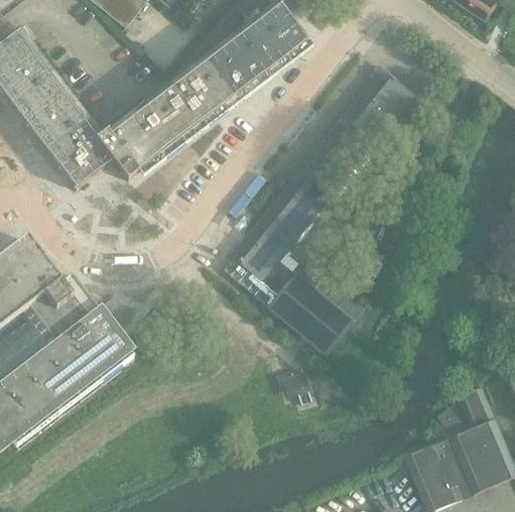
[(129,180),(310,41),(292,17),(304,0),(244,0),(238,8),(254,20),(111,129),(110,129),(100,137),(19,30),(0,44),(0,89),(78,189),(115,161),(129,180)]
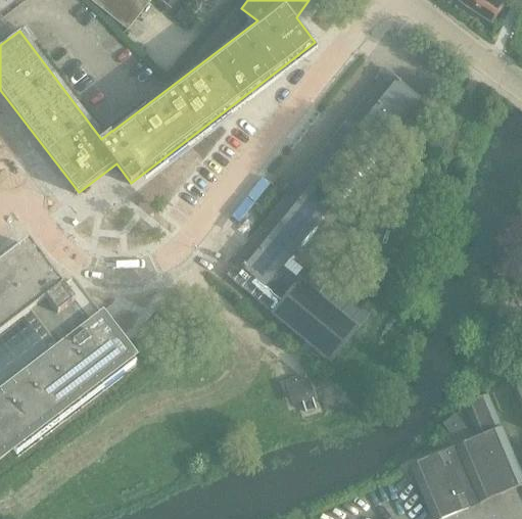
[(116,1),(115,0),(95,0),(108,10),(116,1)]
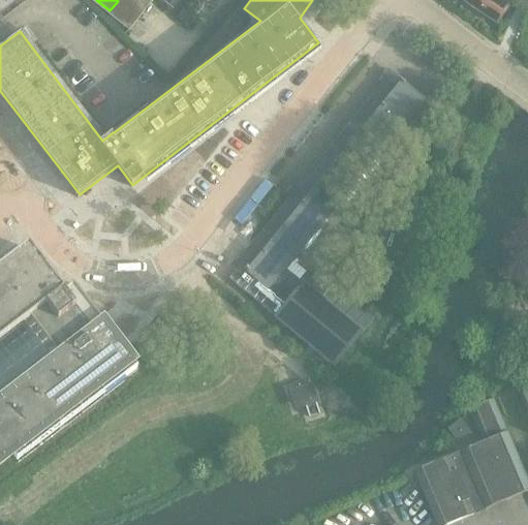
[(119,0),(118,1),(137,17),(146,7),(136,0),(119,0)]
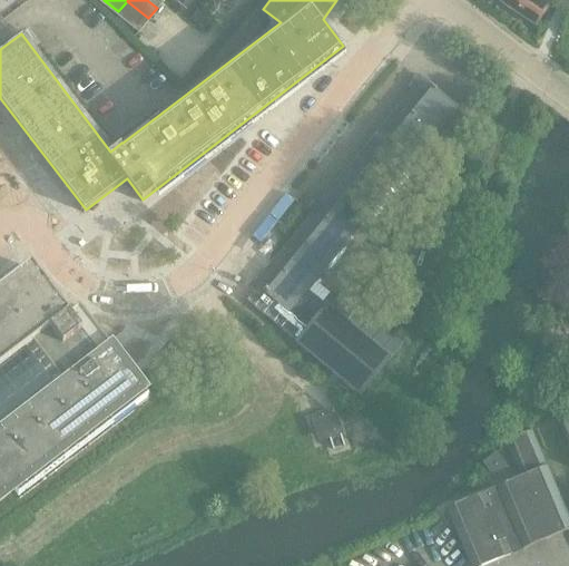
[(503,0),(537,22),(551,0),(503,0)]
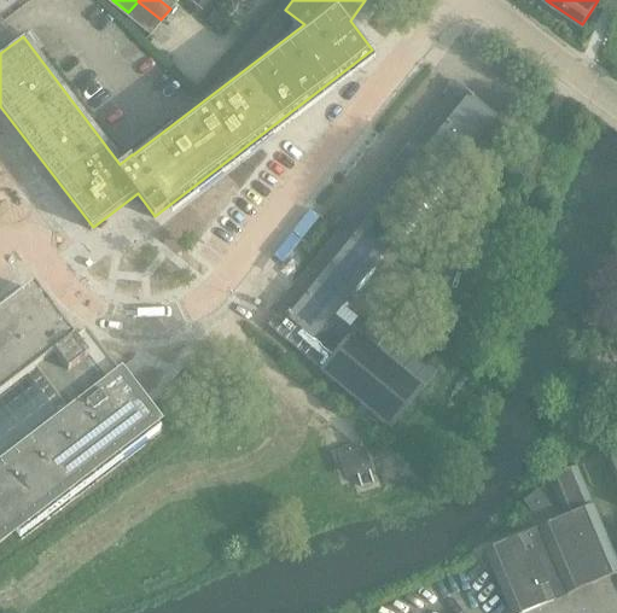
[(138,1),(128,12),(152,31),(161,19),(138,1)]
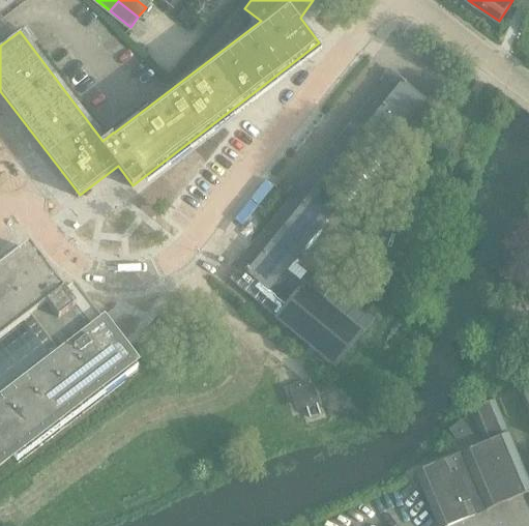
[(185,6),(179,15),(188,23),(196,13),(185,6)]
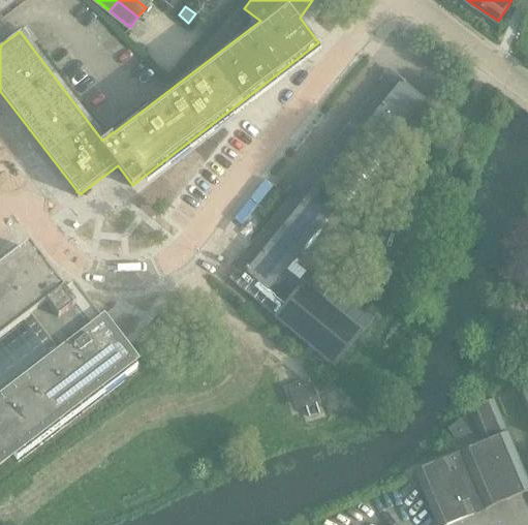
[(384,80),(331,146),(309,173),(302,167),(292,180),(299,185),(238,260),(241,263),(229,276),(277,314),(276,315),(335,363),(374,315),(358,303),(347,316),(286,267),(424,96),(405,81),(406,80),(389,66),(380,76),(384,80)]
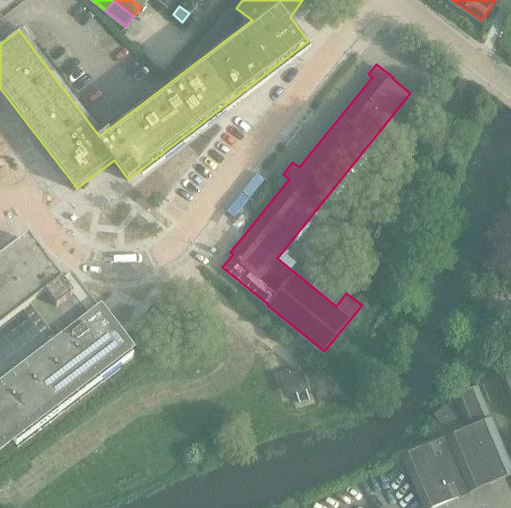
[(0,448),(13,439),(17,444),(134,354),(120,336),(72,273),(61,281),(29,238),(0,260),(0,448)]
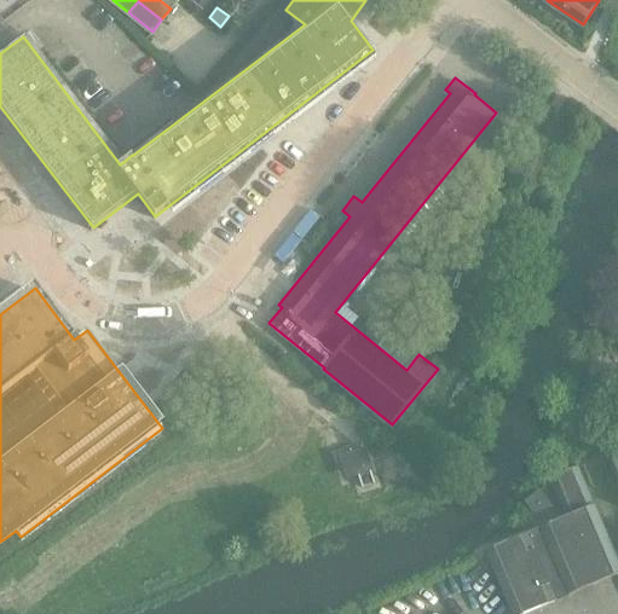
[(351,446),(352,450),(363,484),(376,480),(363,442),(351,446)]
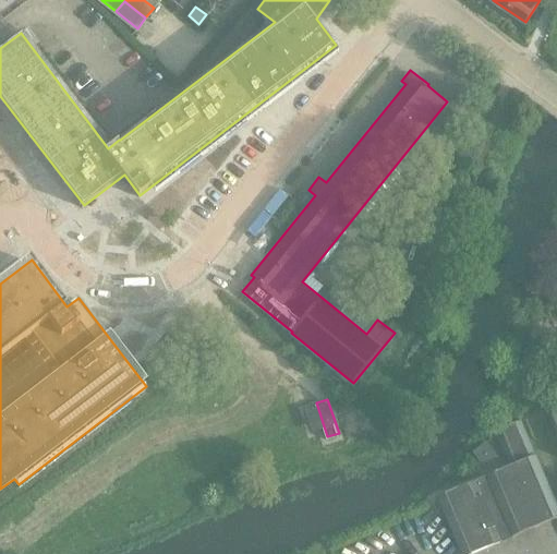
[(477,479),(503,539),(556,515),(556,503),(521,419),(495,430),(510,465),(477,479)]
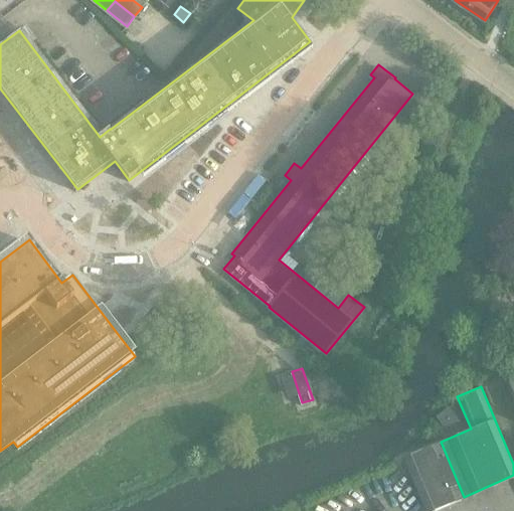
[(438,415),(441,420),(449,430),(460,420),(449,406),(438,415)]
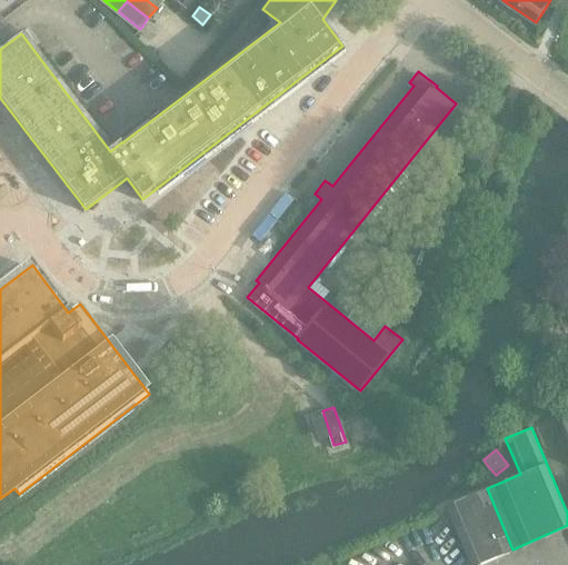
[(471,564),(476,564),(511,549),(486,488),(446,505),(471,564)]
